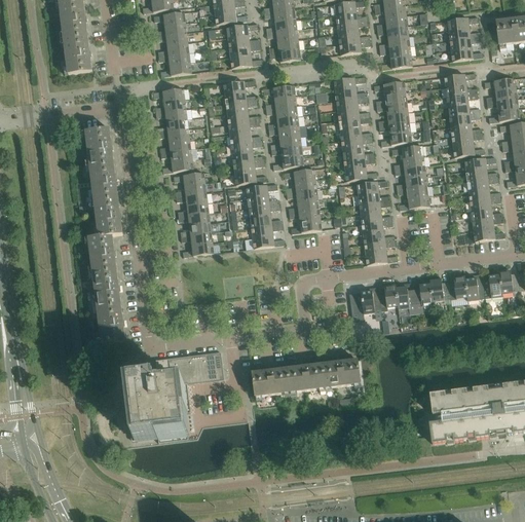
[(83,0),(59,2),(64,37),(87,35),(83,0)]
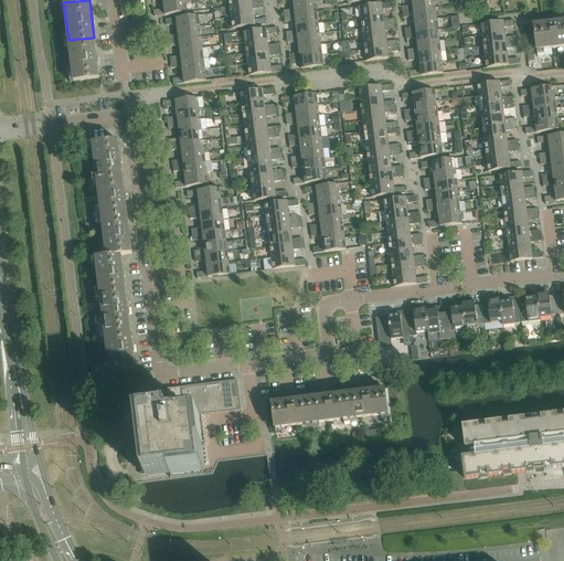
[(162,0),(163,6),(152,7),(153,13),(185,9),(184,0),(162,0)]
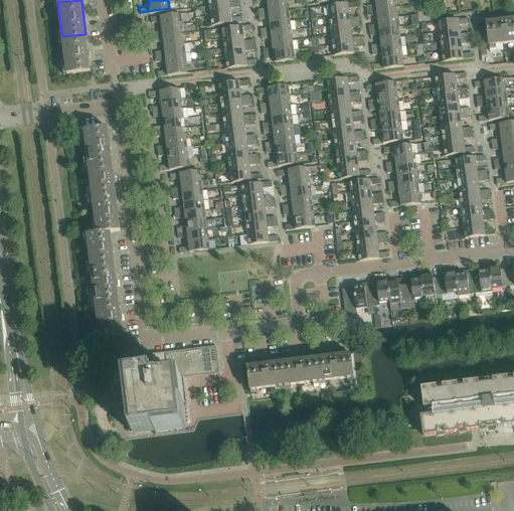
[(209,3),(210,12),(230,10),(229,5),(239,4),(238,0),(231,0),(209,3)]
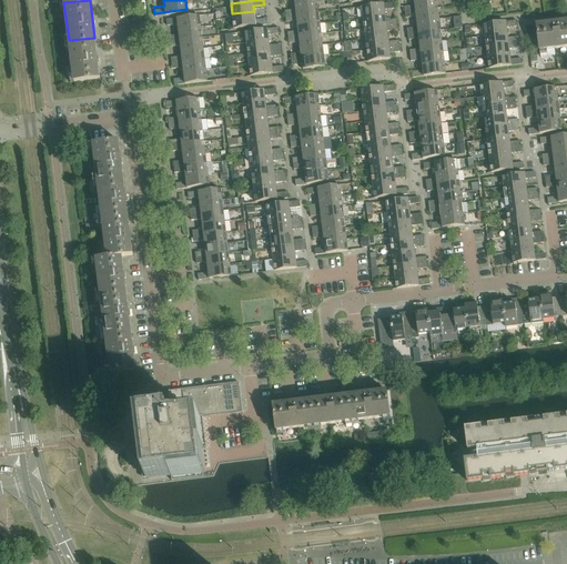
[(284,7),(285,13),(317,9),(316,0),(302,0),(294,1),(295,6),(284,7)]
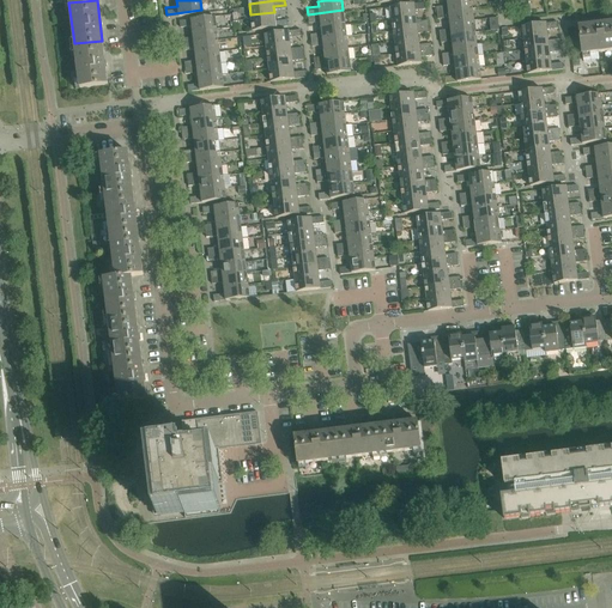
[(389,4),(391,16),(414,12),(414,7),(425,5),(425,0),(417,0),(389,4)]
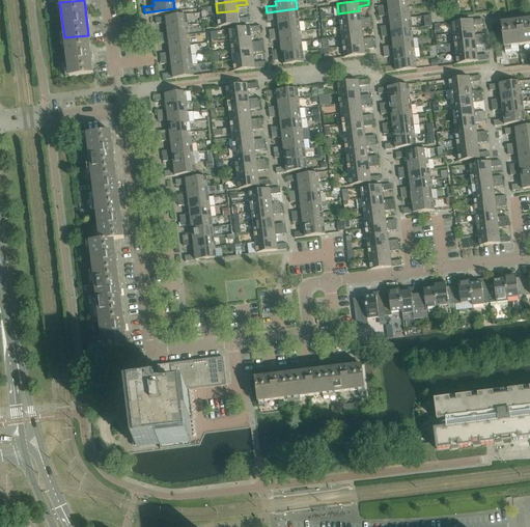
[(377,3),(378,8),(408,4),(407,0),(387,0),(387,2),(377,3)]
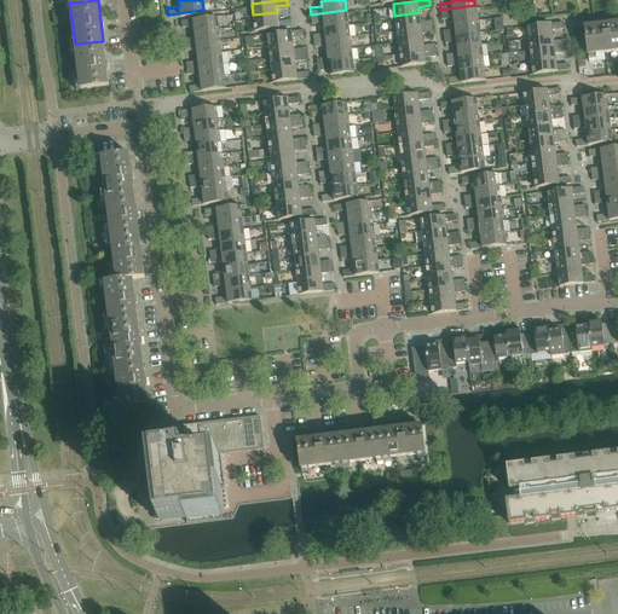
[(475,5),(440,10),(442,16),(452,15),(454,19),(478,17),(475,5)]
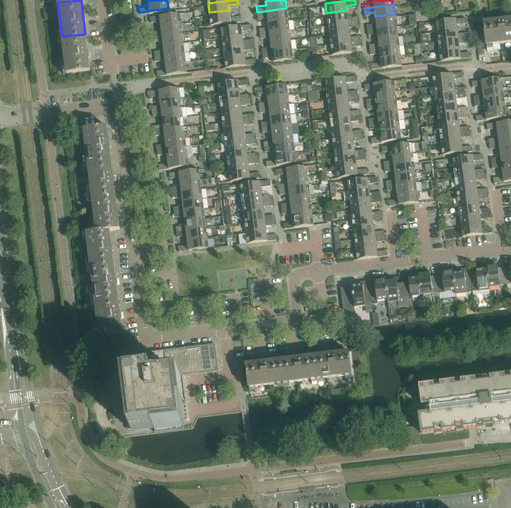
[(287,18),(286,8),(257,12),(257,16),(267,15),(267,20),(287,18)]
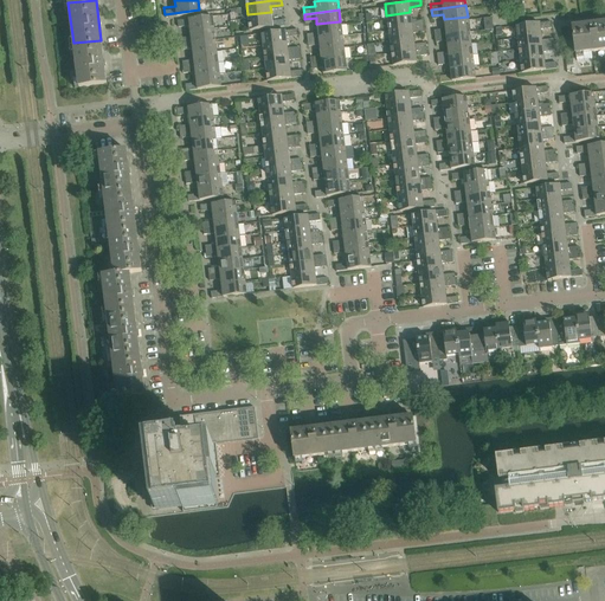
[(271,12),(248,14),(249,26),(283,23),(283,15),(271,18),(271,12)]
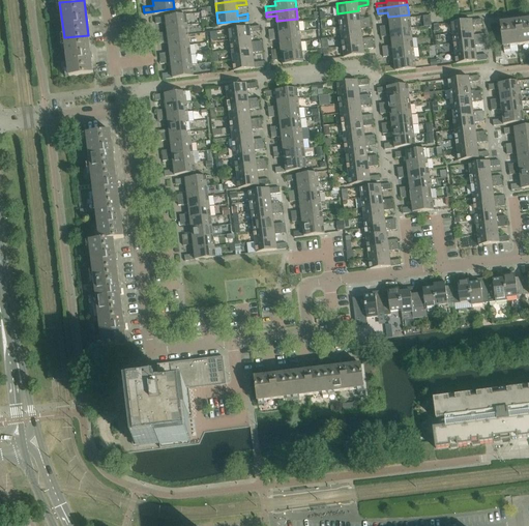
[(359,16),(358,10),(338,13),(340,23),(370,20),(369,15),(359,16)]
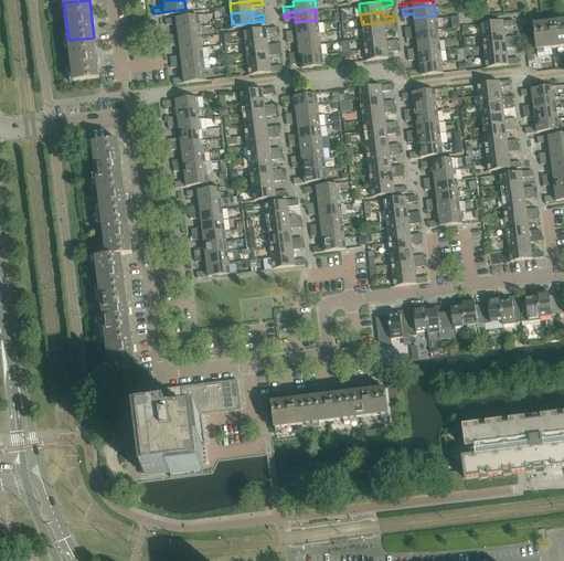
[(176,21),(177,25),(199,23),(198,12),(165,16),(166,22),(176,21)]
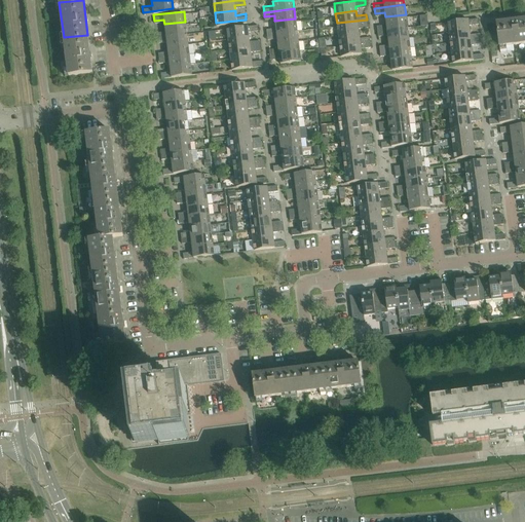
[(406,14),(385,16),(385,22),(376,23),(376,28),(407,25),(406,14)]
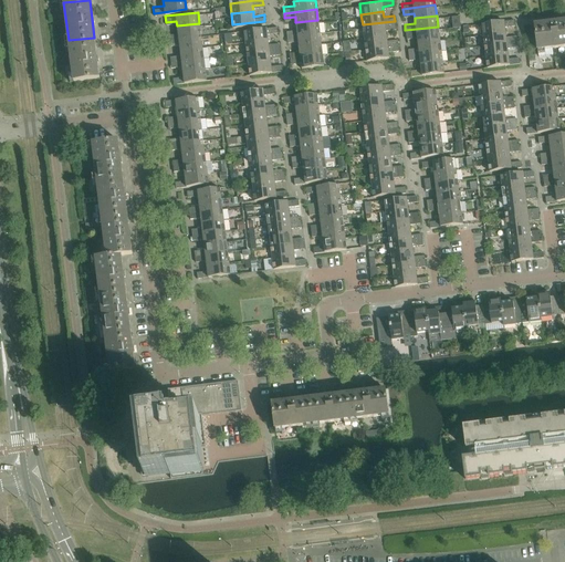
[(481,21),(482,32),(504,29),(504,23),(514,22),(513,17),(481,21)]
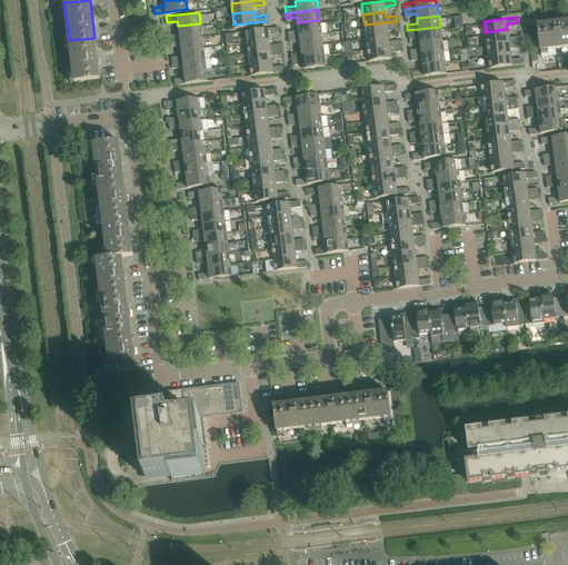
[(567,42),(567,17),(536,21),(539,47),(567,42)]
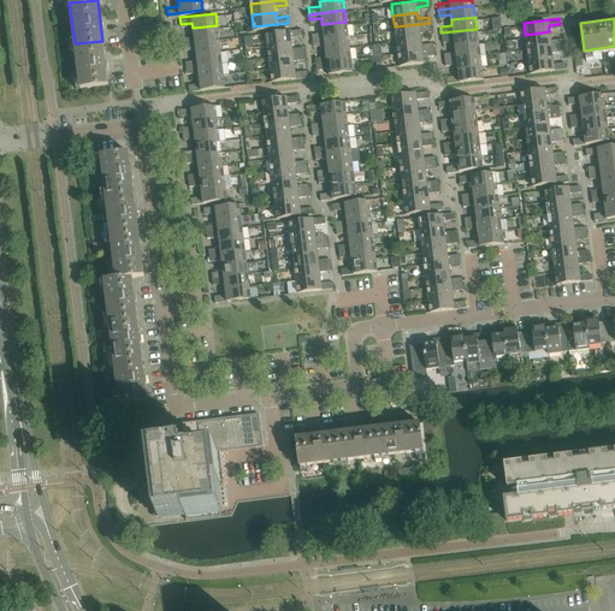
[(346,22),(321,24),(323,30),(311,31),(312,37),(347,33),(346,22)]
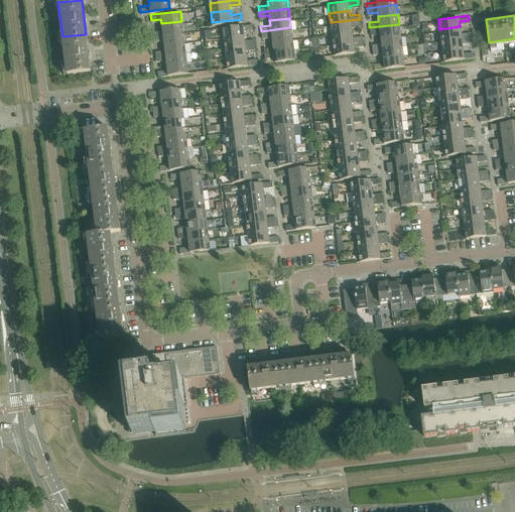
[(361,24),(360,19),(331,22),(332,32),(352,30),(351,25),(361,24)]
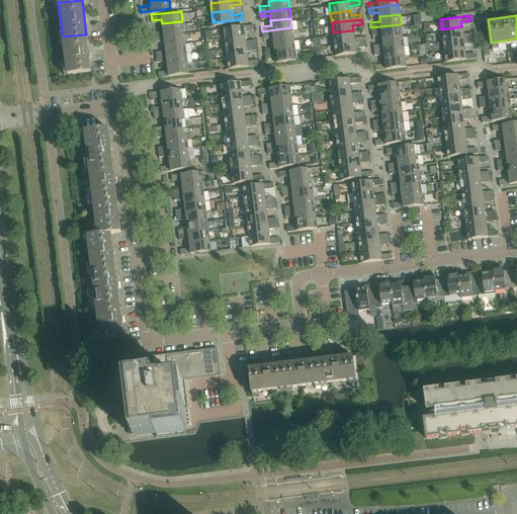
[(153,29),(154,34),(183,31),(182,21),(162,23),(163,28),(153,29)]
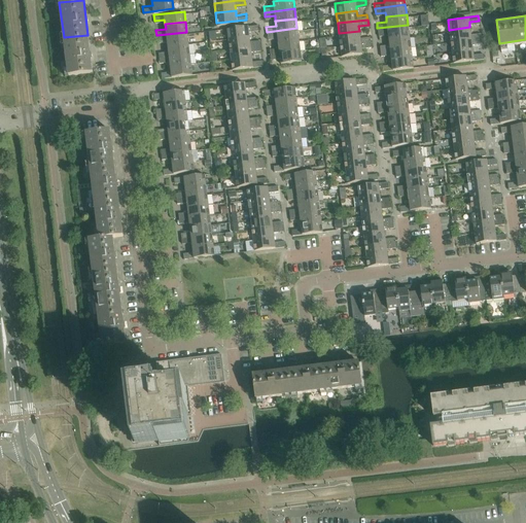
[(226,26),(228,37),(248,34),(248,29),(257,28),(257,23),(226,26)]
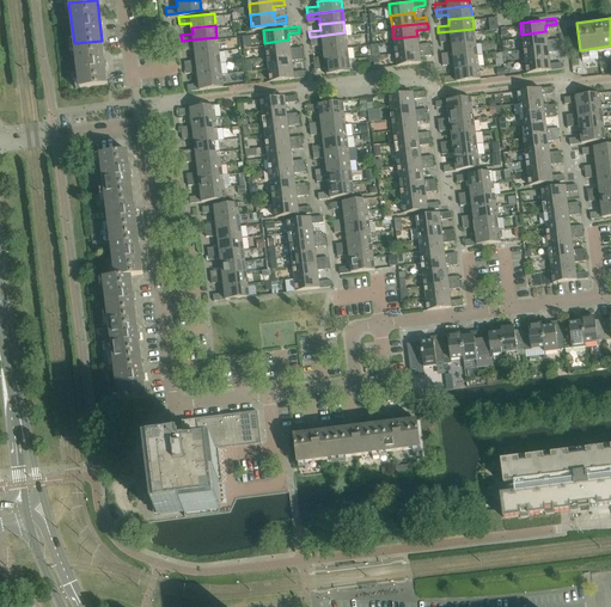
[(474,29),(438,32),(439,38),(451,37),(451,43),(475,41),(474,29)]
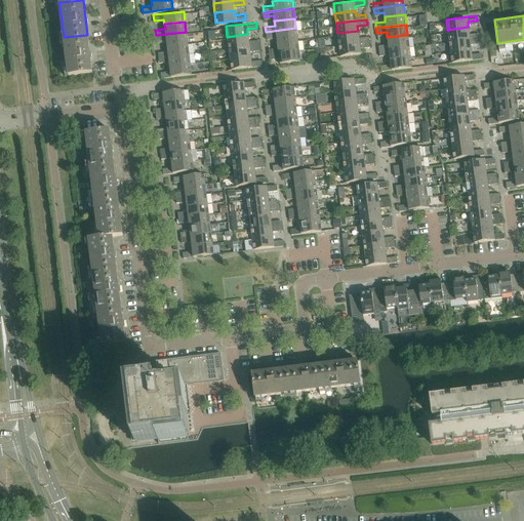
[(468,27),(447,30),(448,39),(479,36),(478,31),(469,32),(468,27)]
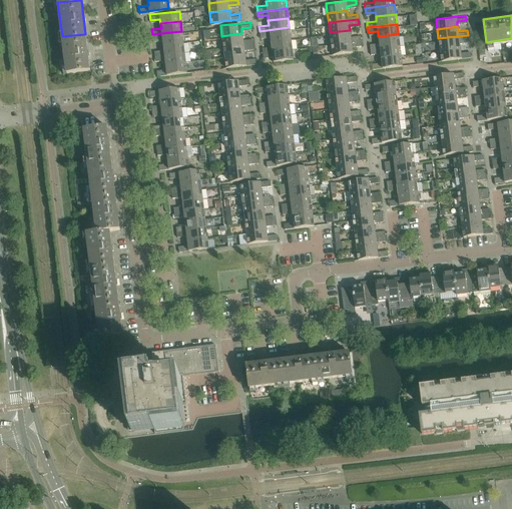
[(291,37),(289,27),(260,31),(261,36),(270,35),(271,39),(291,37)]
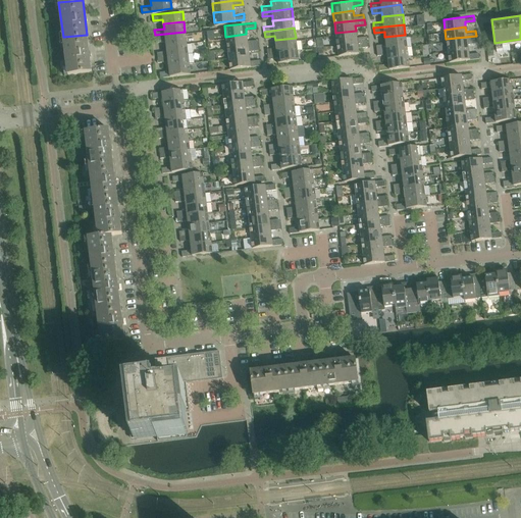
[(335,33),(336,43),(366,39),(366,34),(356,35),(356,31),(335,33)]
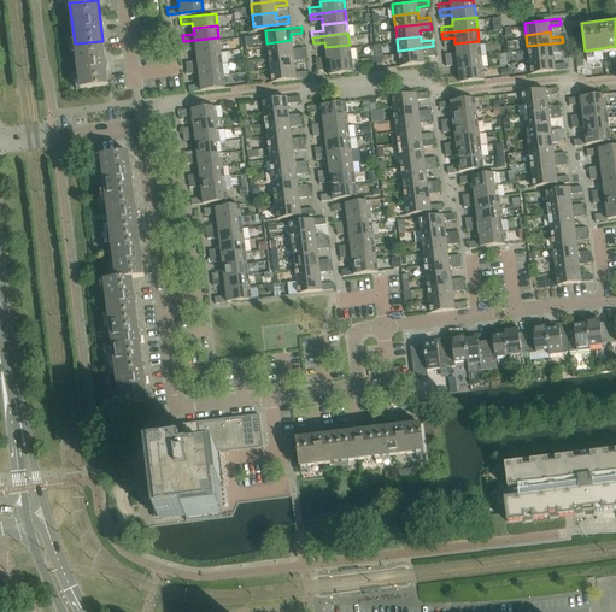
[(195,46),(195,52),(220,48),(218,37),(183,41),(183,47),(195,46)]
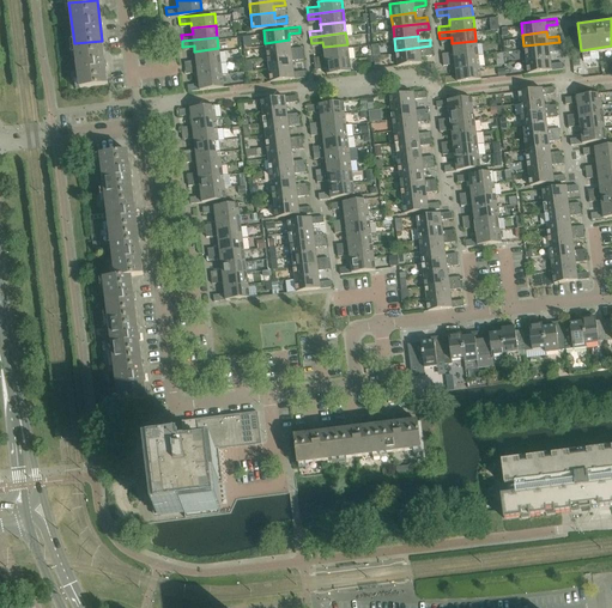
[(265,43),(267,54),(302,50),(301,44),(290,46),(289,40),(265,43)]
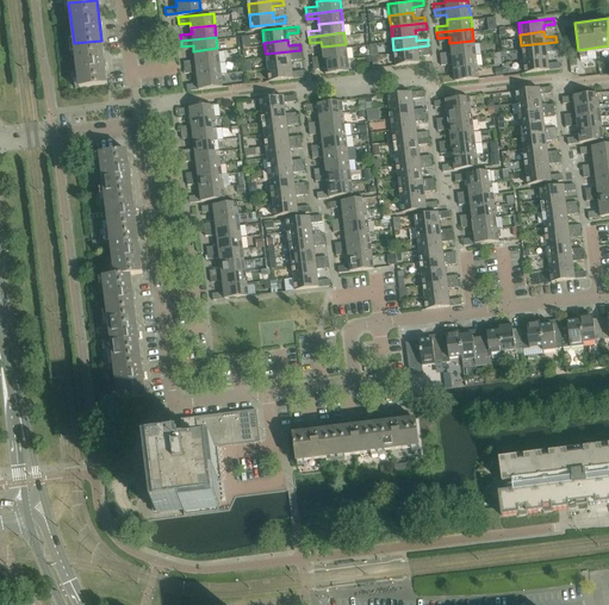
[(101,41),(74,43),(79,85),(106,81),(101,41)]
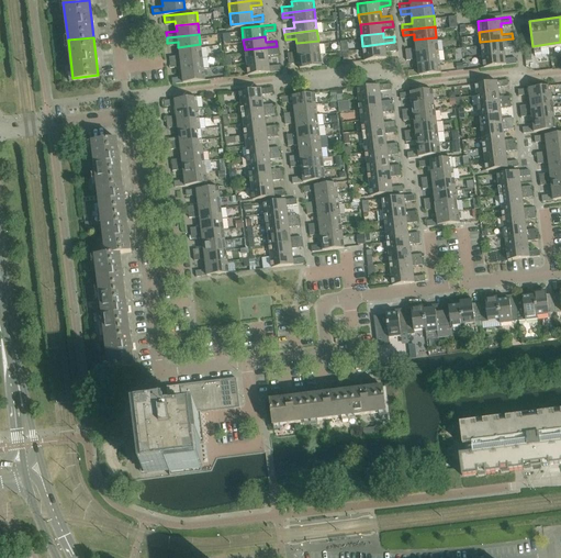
[(437,47),(436,37),(414,40),(415,45),(404,46),(405,52),(437,47)]
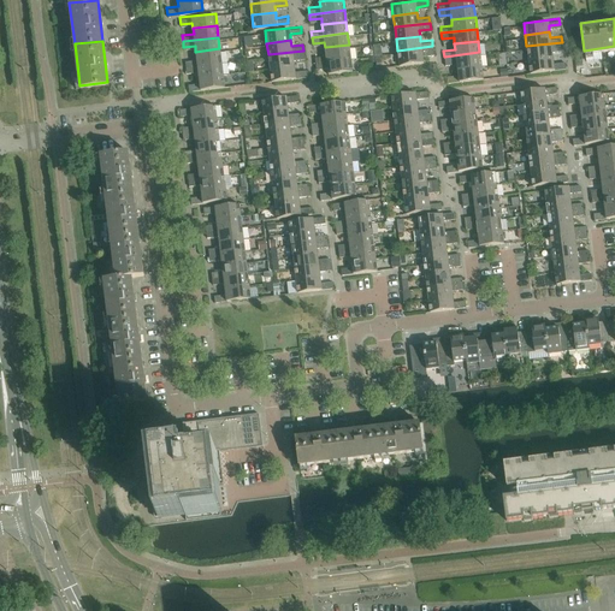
[(562,42),(526,46),(528,58),(551,55),(551,49),(562,48),(562,42)]
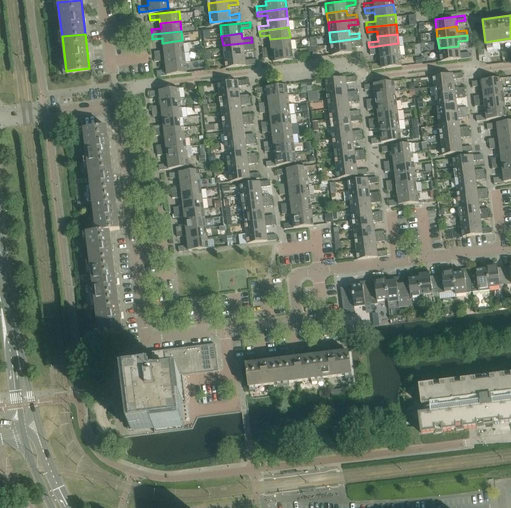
[(291,47),(290,37),(270,39),(270,44),(261,45),(261,50),(291,47)]
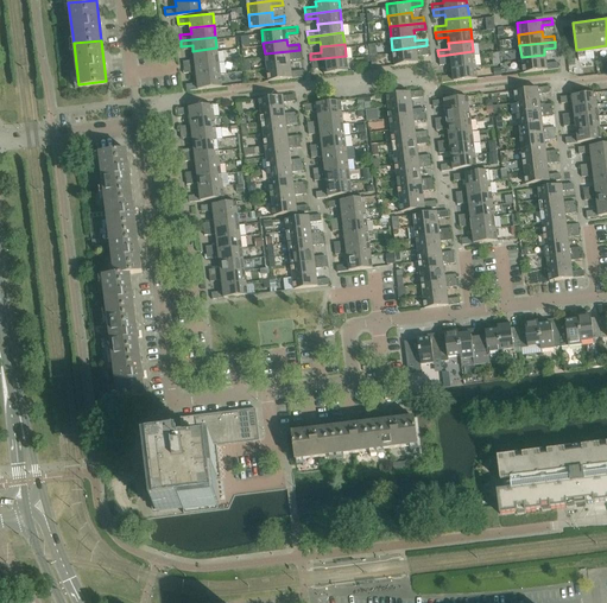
[(427,45),(392,50),(393,62),(417,59),(416,52),(428,51),(427,45)]
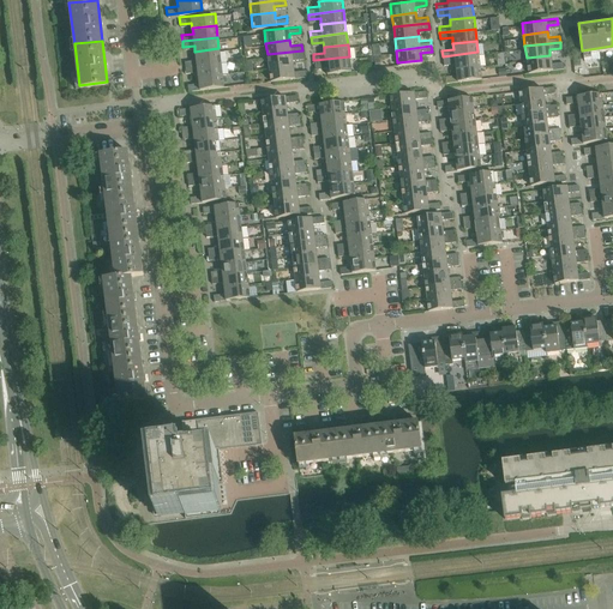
[(218,48),(194,52),(196,58),(184,59),(185,65),(220,60),(218,48)]
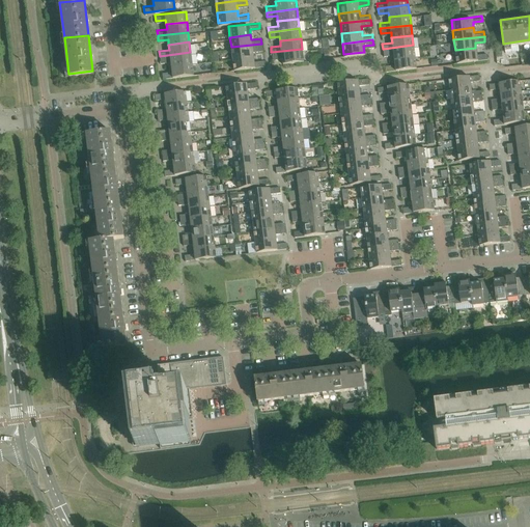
[(231,47),(232,57),(253,55),(252,50),(262,49),(261,44),(231,47)]
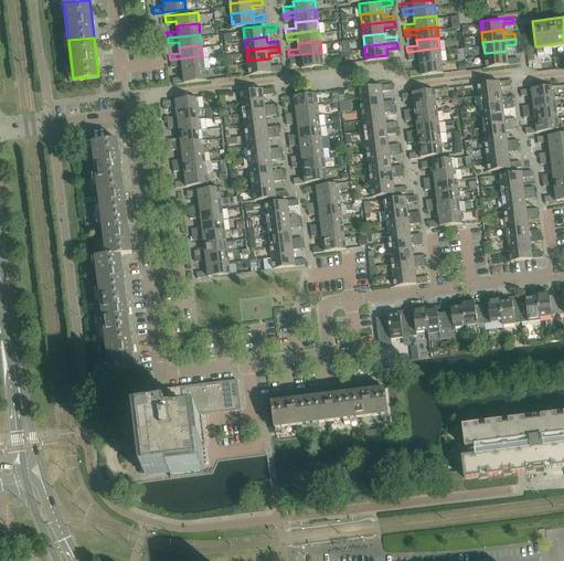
[(439,48),(407,52),(407,57),(418,56),(419,61),(440,59),(439,48)]
